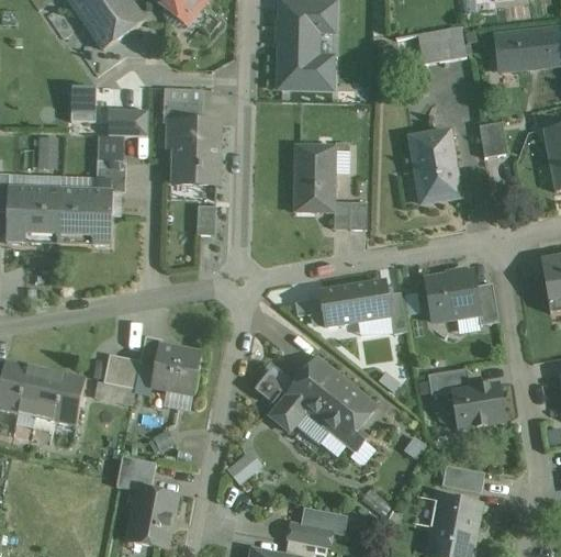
[(69,0),(83,21),(113,0),(69,0)]
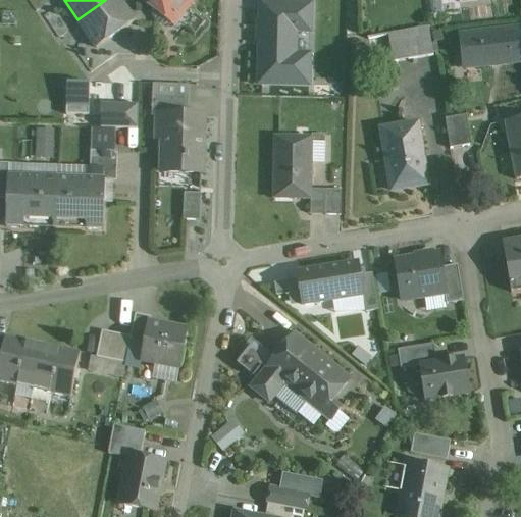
[(105,0),(77,19),(95,45),(134,18),(120,0),(105,0)]
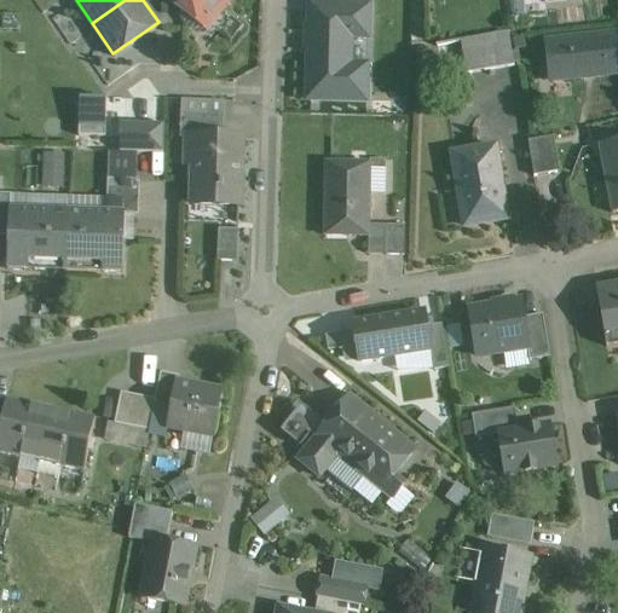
[(172,0),(206,25),(224,0),(172,0)]
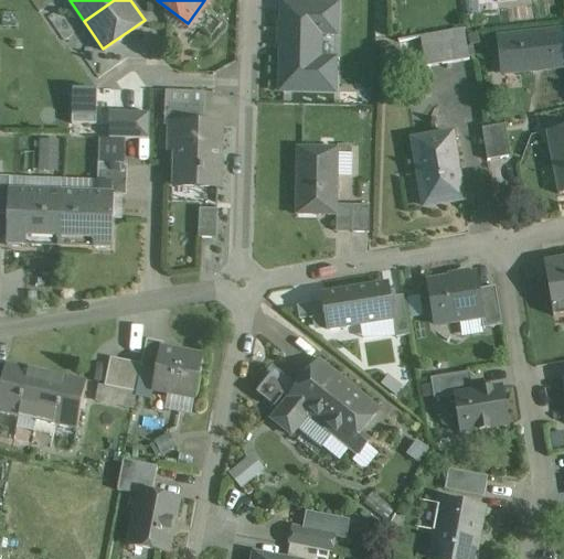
[(293,0),(280,13),(299,30),(326,0),(293,0)]
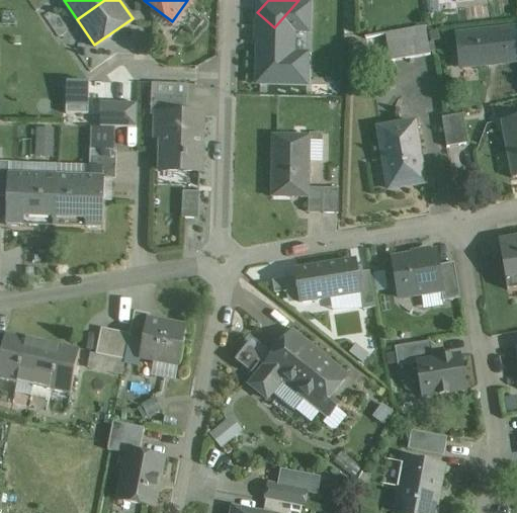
[(298,0),(274,27),(293,46),(321,15),(305,0),(298,0)]
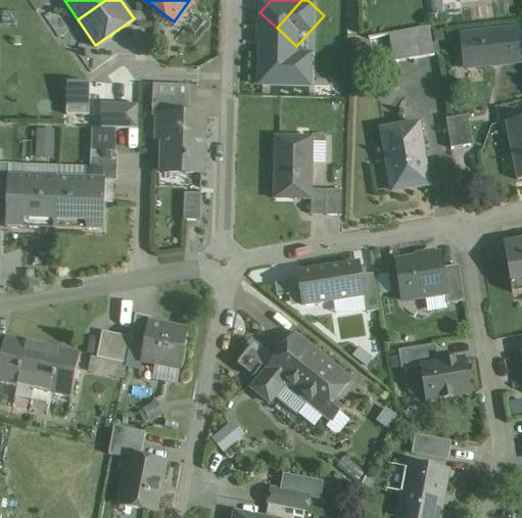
[(84,34),(68,14),(56,25),(70,44),(84,34)]
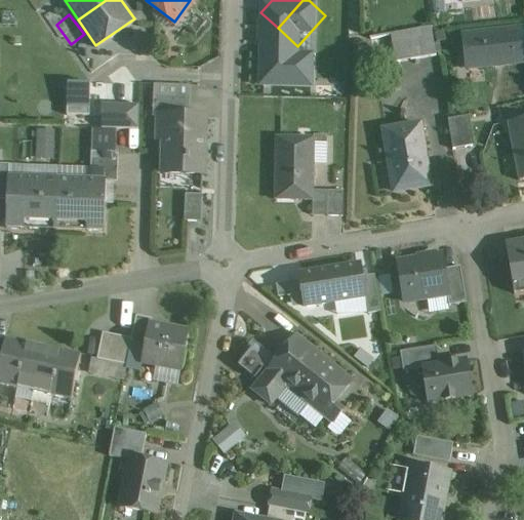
[(523,27),(523,25),(461,32),(466,65),(523,58),(523,27)]
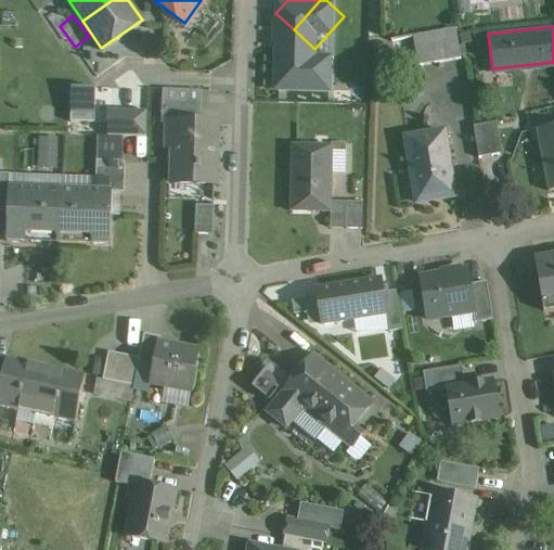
[(455,27),(412,33),(416,62),(460,55),(455,27)]
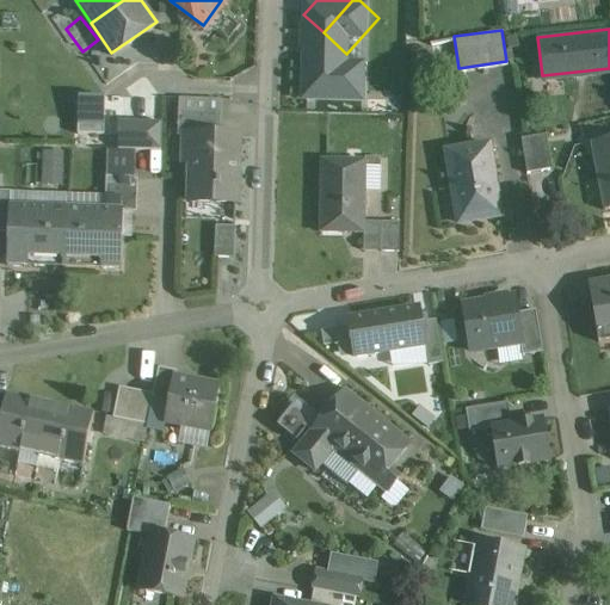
[(147,59),(139,50),(130,56),(139,66),(147,59)]
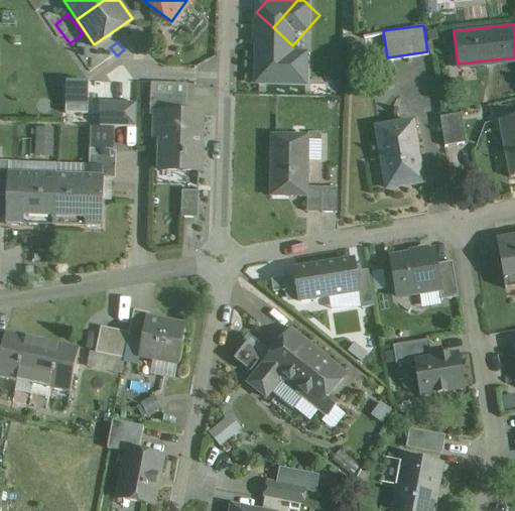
[(185,92),(149,92),(149,111),(151,112),(152,110),(185,110),(185,92)]
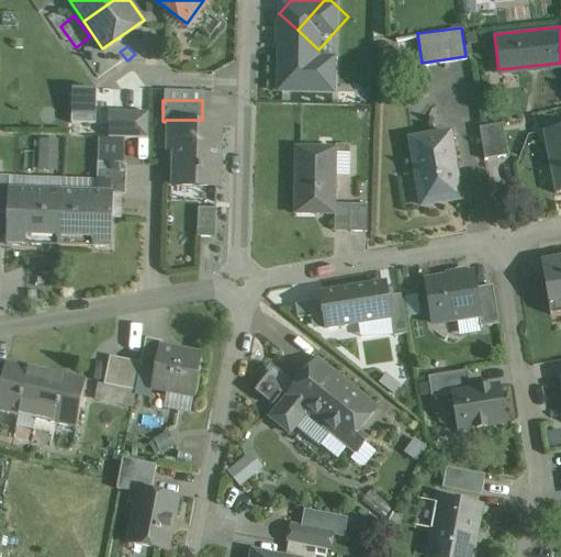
[(149,133),(149,109),(107,108),(105,132),(149,133)]
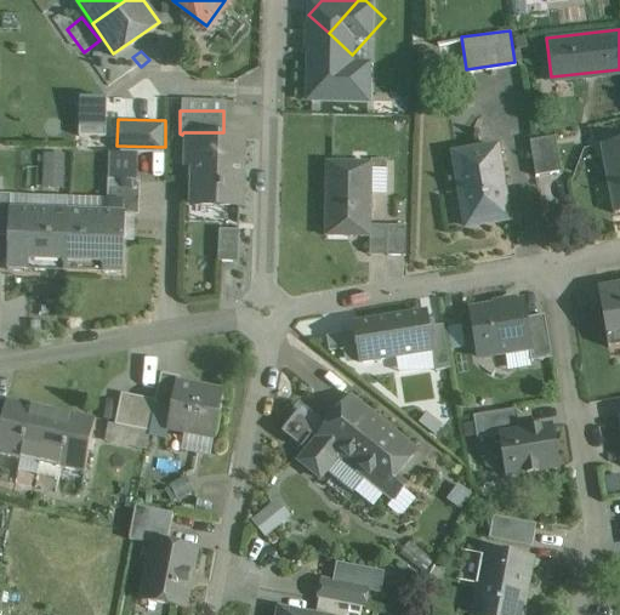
[(223,132),(183,132),(182,135),(182,159),(194,159),(193,201),(239,203),(240,134),(223,132)]
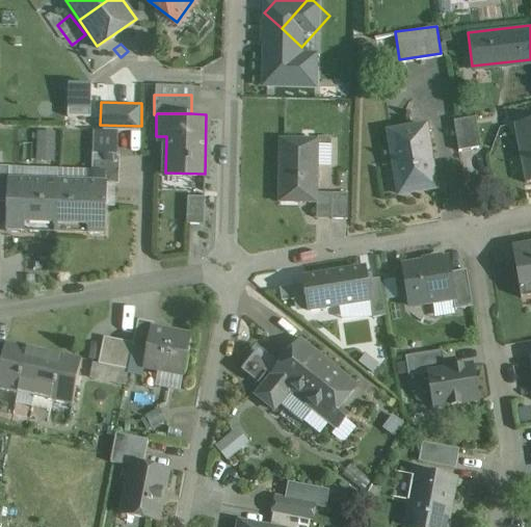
[(475,114),(452,119),(457,149),(480,145),(475,114)]
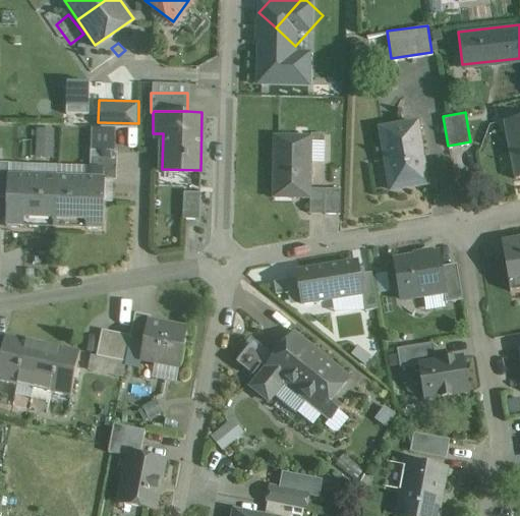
[(519,115),(504,118),(514,176),(519,175),(519,115)]
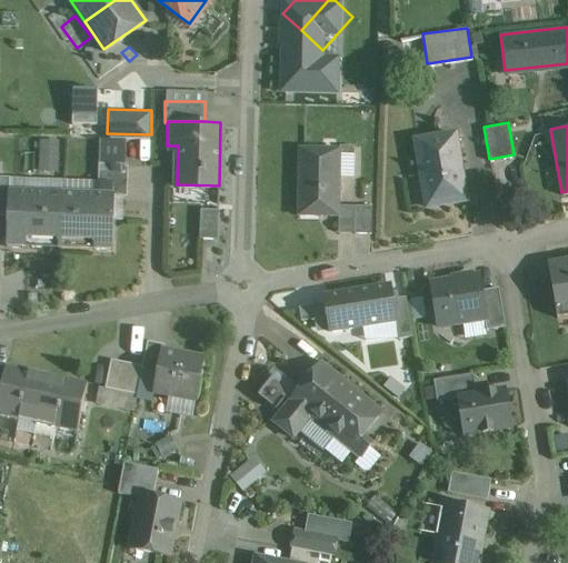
[(454,131),(414,138),(426,204),(466,198),(454,131)]
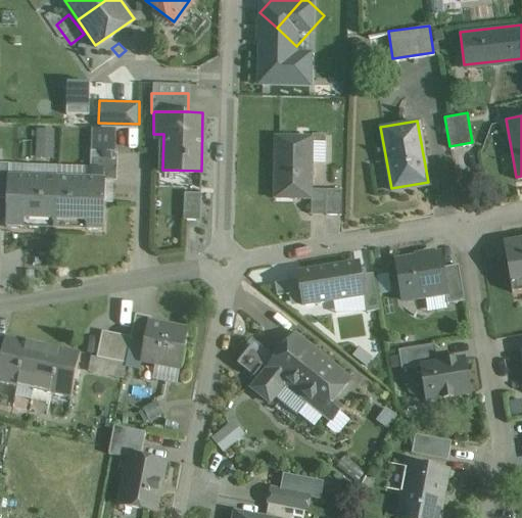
[(35,124),(34,152),(52,152),(53,124),(35,124)]
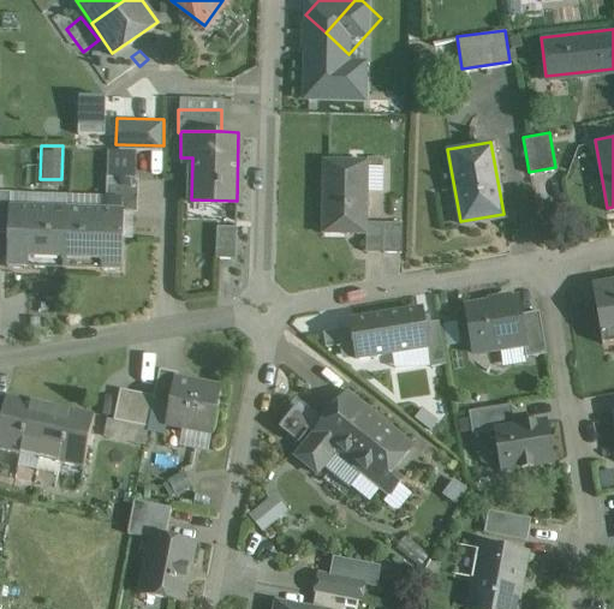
[(106,174),(132,174),(132,148),(107,147),(106,174)]
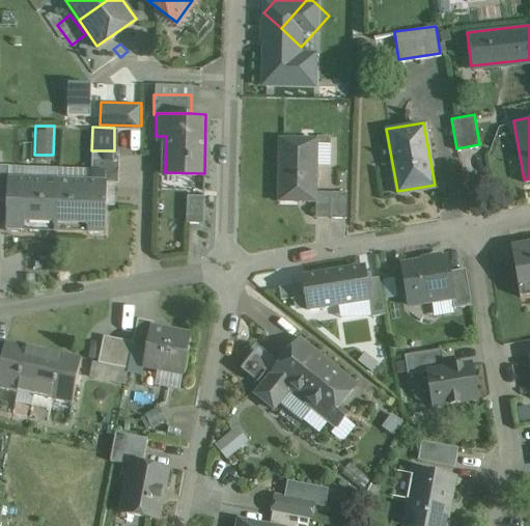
[(316,137),(279,136),(277,198),(314,199),(315,190),(316,137)]
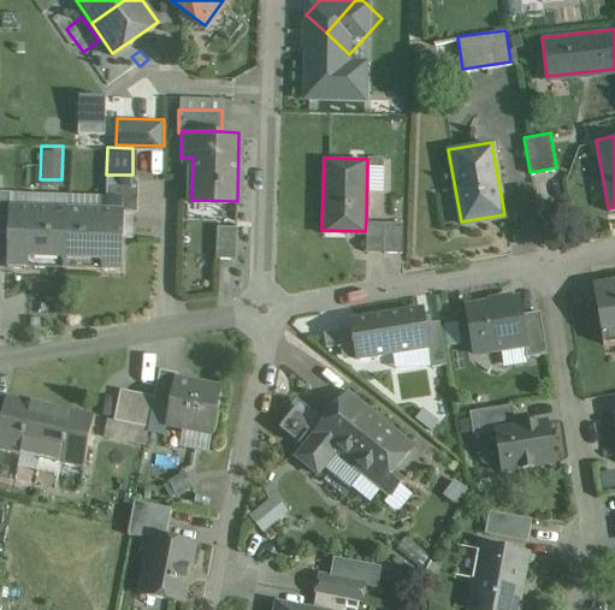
[(106,191),(139,193),(139,176),(132,175),(106,175),(106,191)]
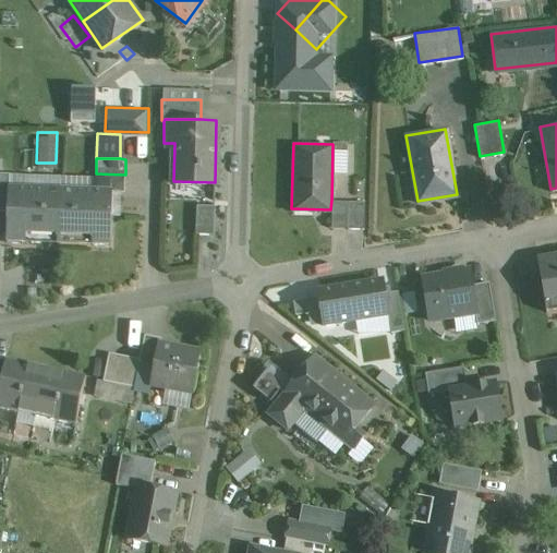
[(10,171),(0,170),(0,209),(7,211),(8,185),(9,185),(10,171)]
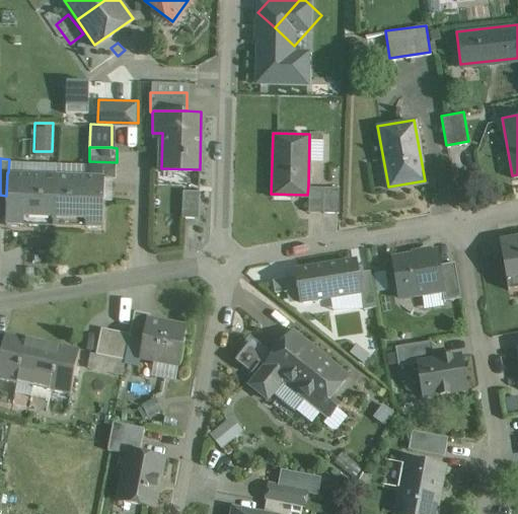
[(117,162),(89,161),(88,174),(104,175),(104,177),(116,177),(117,162)]
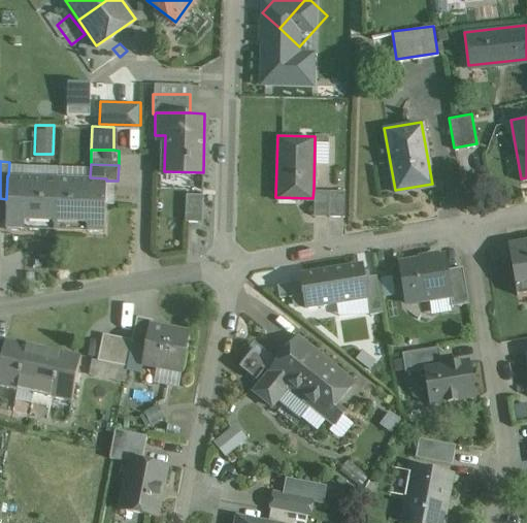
[(8,175),(7,175),(6,199),(5,224),(55,226),(56,176),(8,175)]
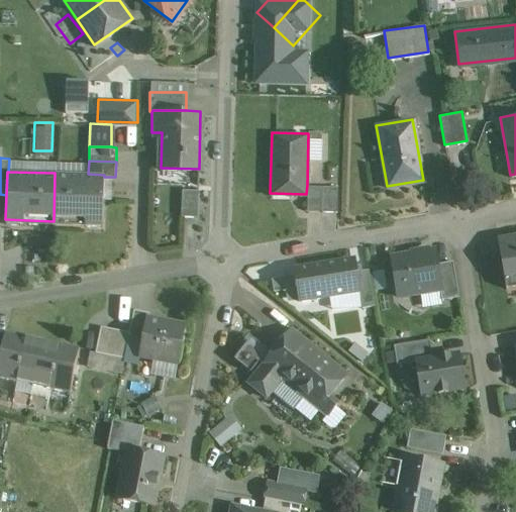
[(88,174),(55,173),(54,221),(103,222),(104,177),(104,175),(88,174)]
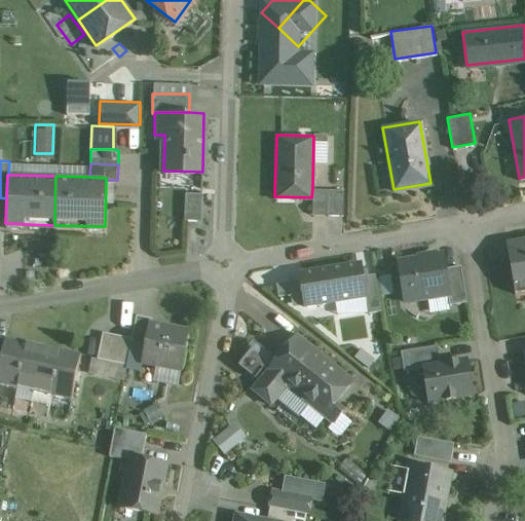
[(312,188),(311,197),(311,214),(327,214),(327,188),(312,188)]
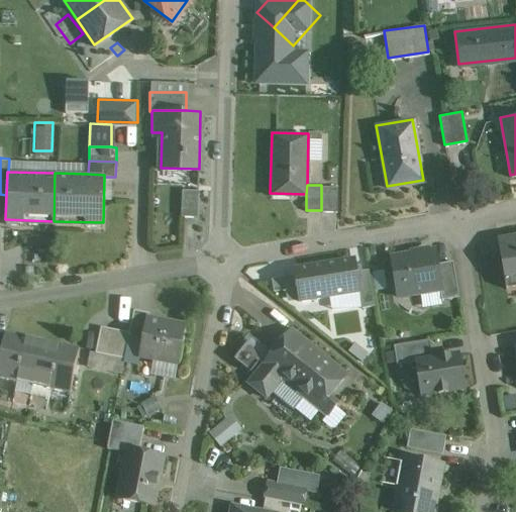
[(321,185),(321,210),(336,211),(337,186),(321,185)]
